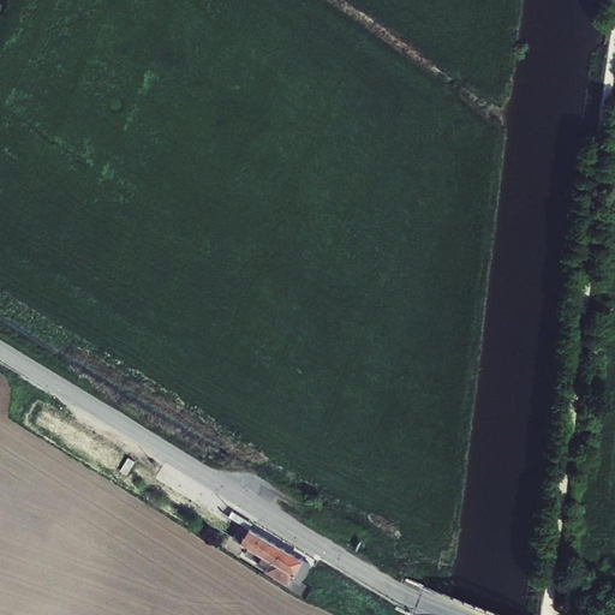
[(120,470),(126,473),(135,461),(127,457),(120,470)]
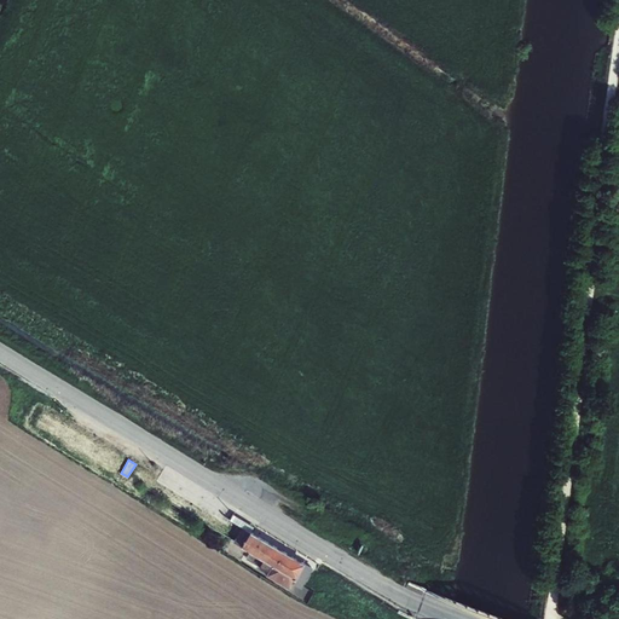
[(230,519),(242,526),(250,531),(254,526),(233,513),(230,519)]
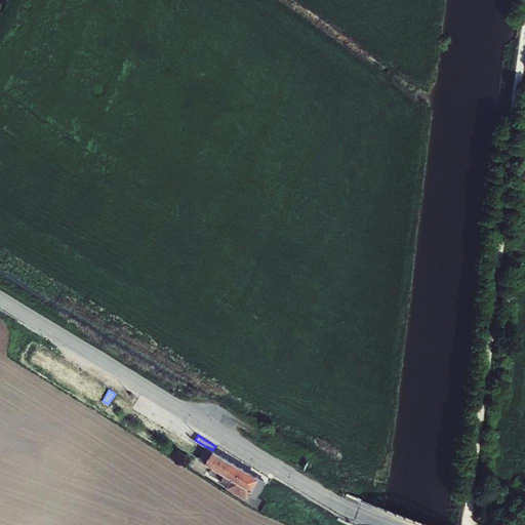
[(198,458),(206,462),(212,450),(205,446),(198,458)]
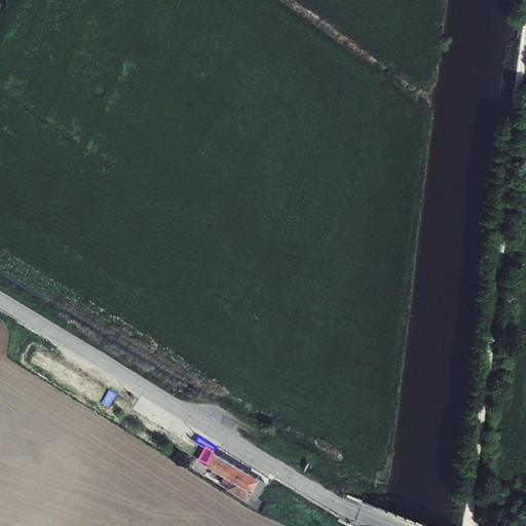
[(247,499),(250,494),(259,478),(243,470),(222,456),(213,451),(207,463),(214,467),(222,473),(232,479),(227,488),(247,499)]
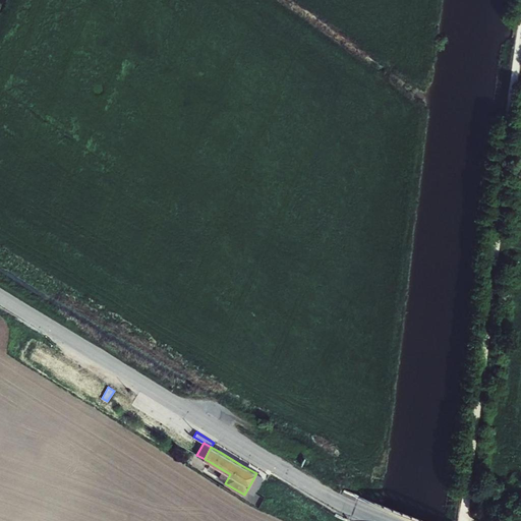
[(264,476),(256,473),(247,489),(254,494),(264,476)]
